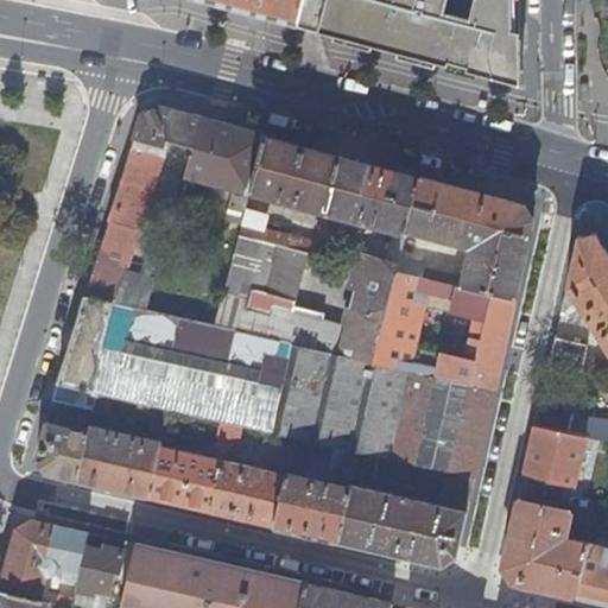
[(204,0),(301,25),(305,0),(204,0)]
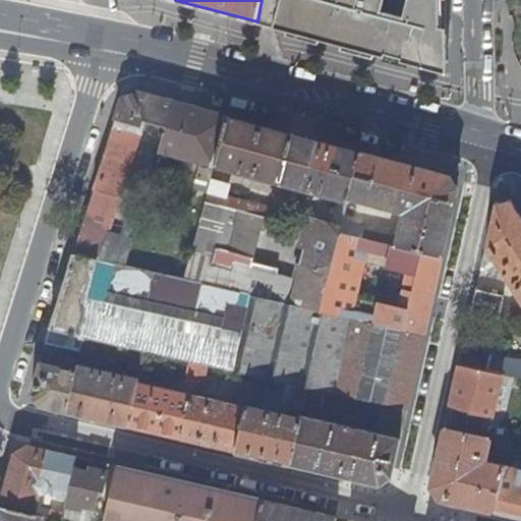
[(263,0),(257,21),(447,72),(446,0),(263,0)]
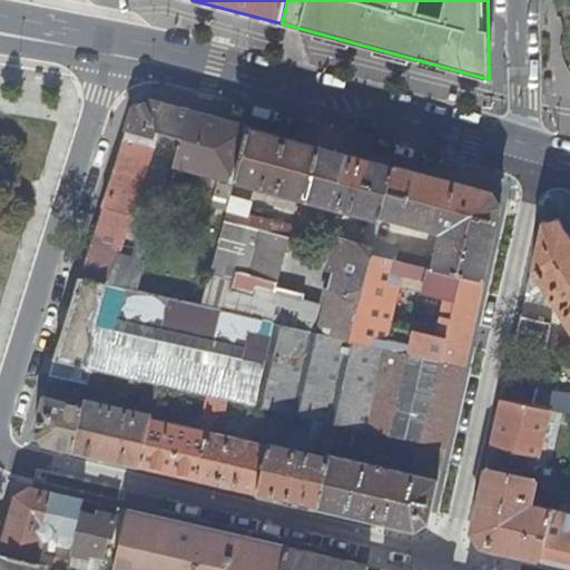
[(182,139),(189,109),(149,98),(134,106),(80,276),(110,284),(158,133),(182,139)]
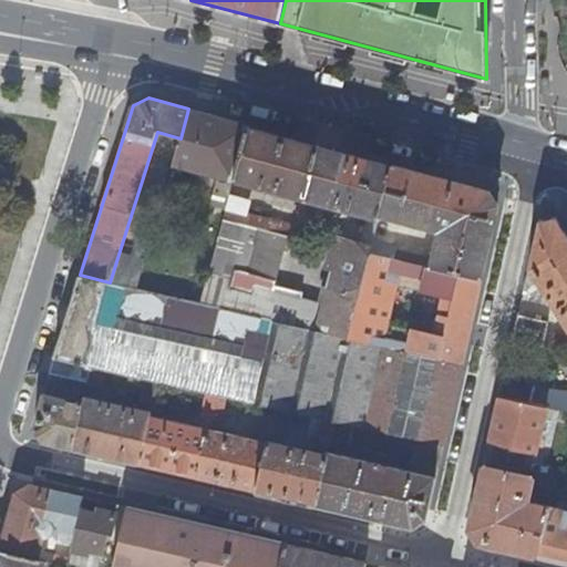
[(234,179),(248,125),(216,116),(188,109),(181,138),(174,165),(228,178),(226,185),(222,183),(215,206),(226,209),(226,208),(234,179)]
